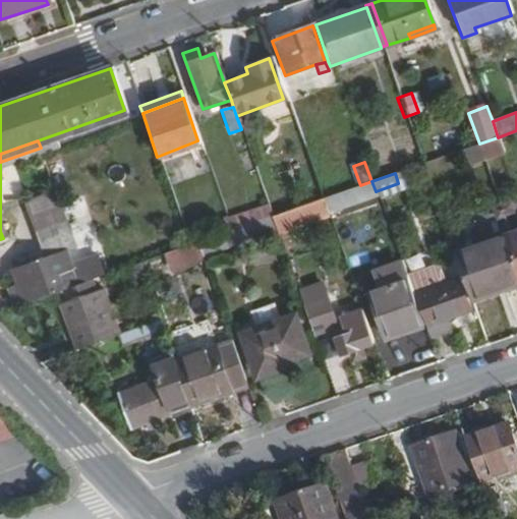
[(352,188),(355,198),(376,191),(371,181),(360,185),(352,188)]
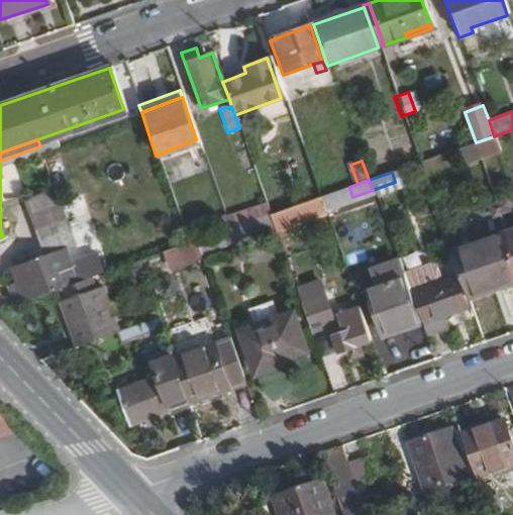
[(23,197),(42,254),(10,266),(22,301),(63,287),(75,283),(64,251),(75,248),(54,187),(23,197)]
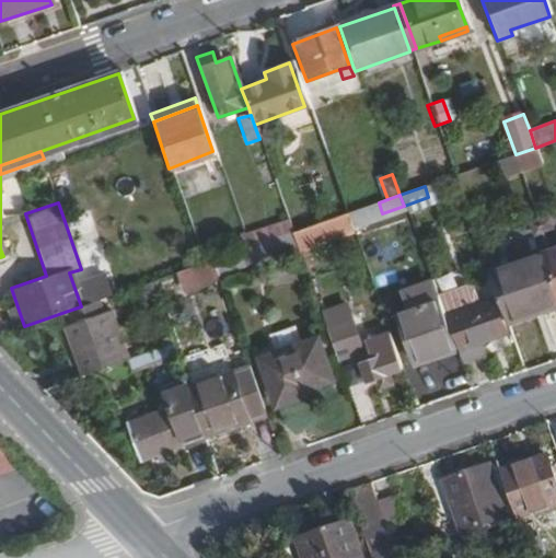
[(284,235),(291,255),(342,237),(334,218),(284,235)]
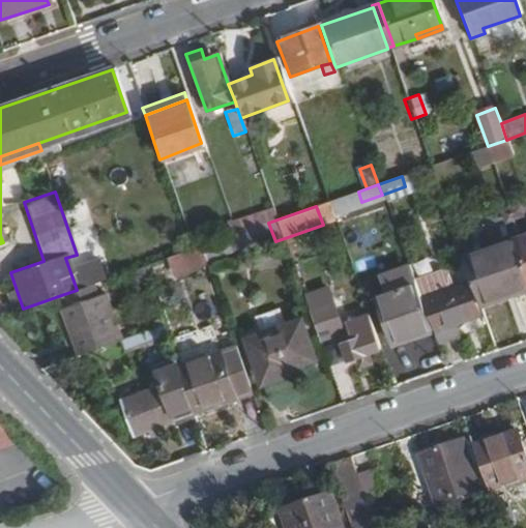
[(227,224),(231,235),(276,220),(272,209),(227,224)]
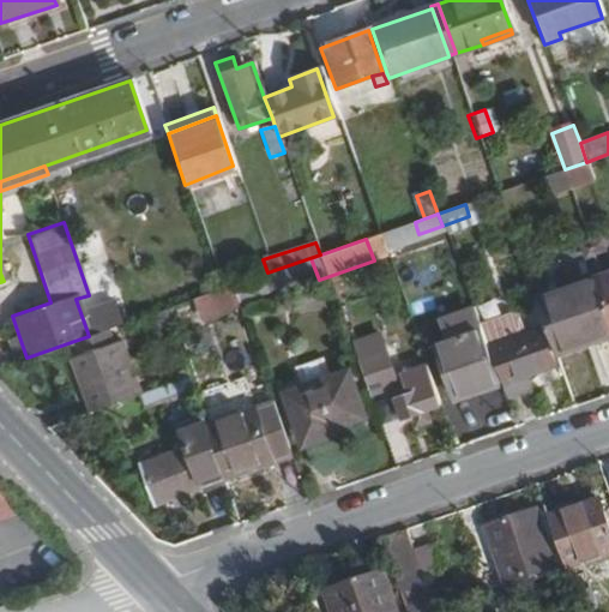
[(536,301),(556,360),(608,342),(608,327),(602,307),(608,304),(601,279),(536,301)]
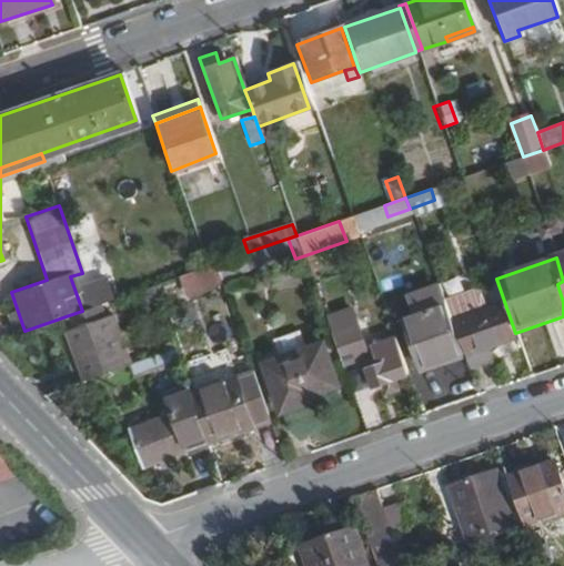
[(178,276),(184,295),(221,283),(215,264),(204,268),(178,276)]
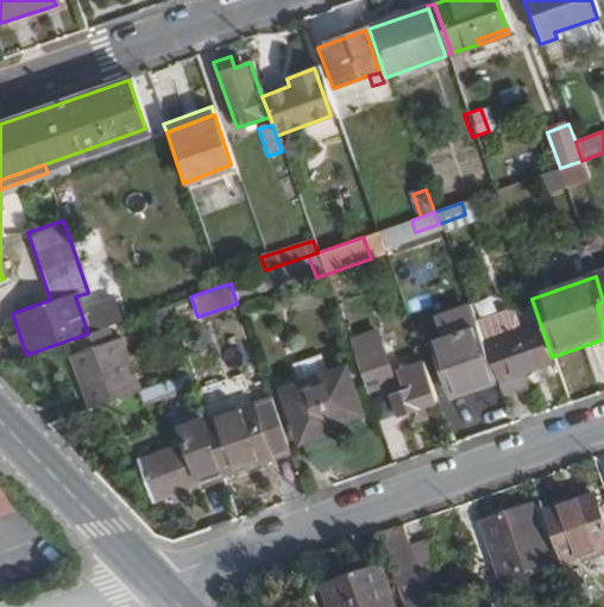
[(433,344),(452,399),(496,382),(483,346),(476,324),(473,318),(471,312),(463,314),(469,331),(433,344)]
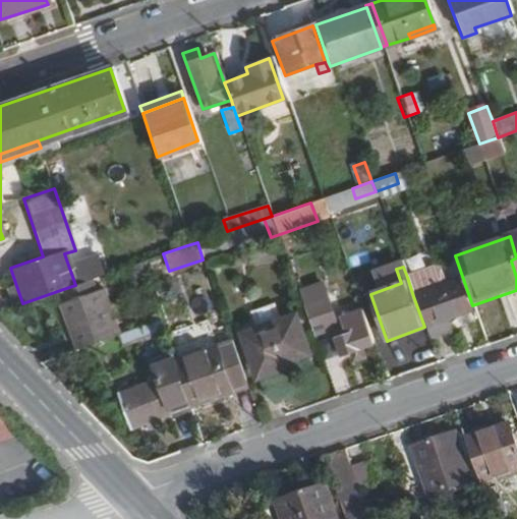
[(416,295),(432,338),(447,332),(443,320),(469,310),(459,280),(441,287),(435,272),(428,270),(407,277),(413,296),(416,295)]
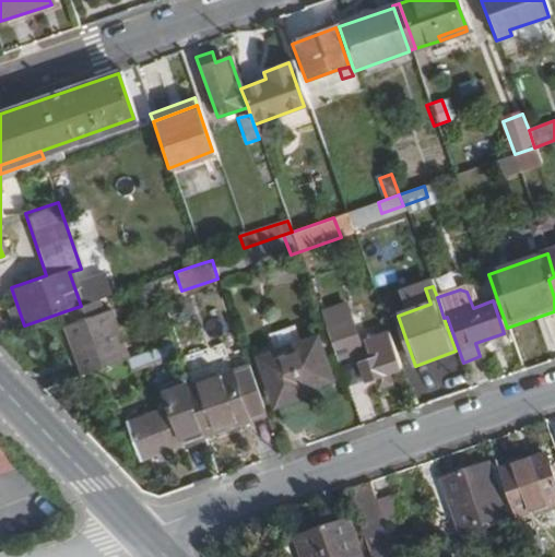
[(65,326),(80,374),(126,358),(108,310),(102,312),(97,300),(81,306),(68,310),(72,323),(65,326)]
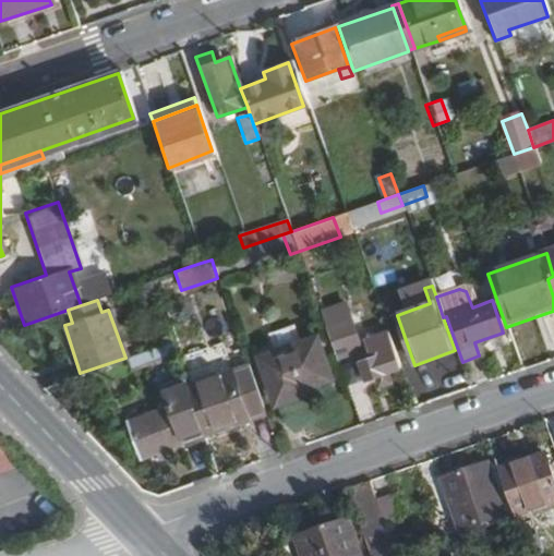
[(325,328),(335,357),(359,349),(348,319),(325,328)]
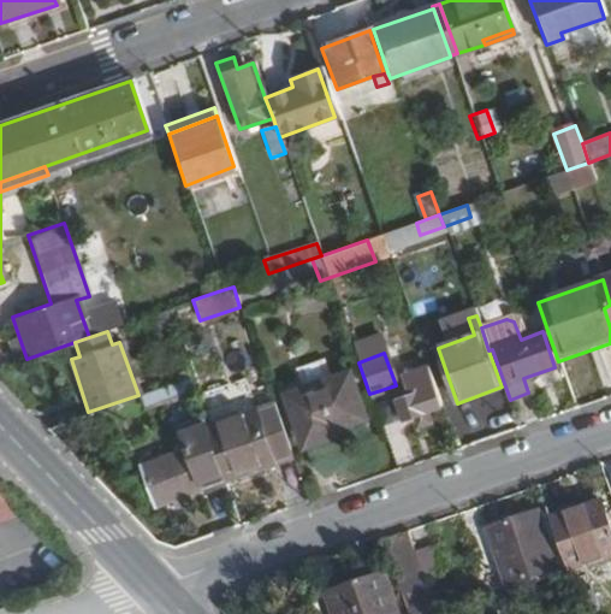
[(296,370),(303,390),(328,381),(321,360),(296,370)]
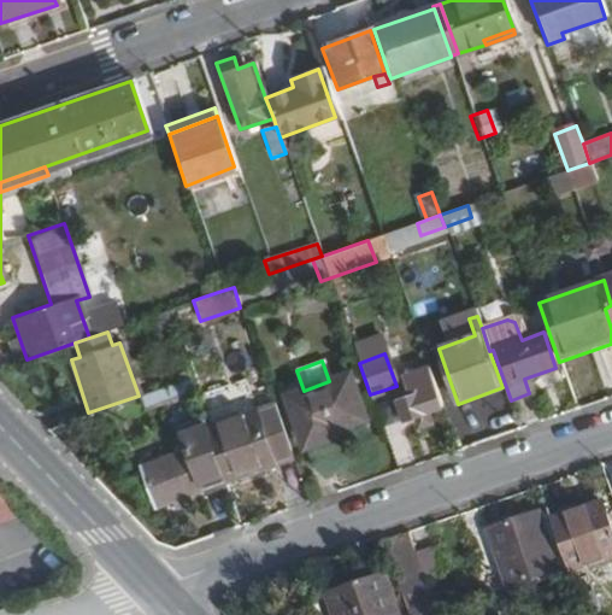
[(402,379),(409,398),(395,402),(402,420),(441,408),(428,370),(402,379)]
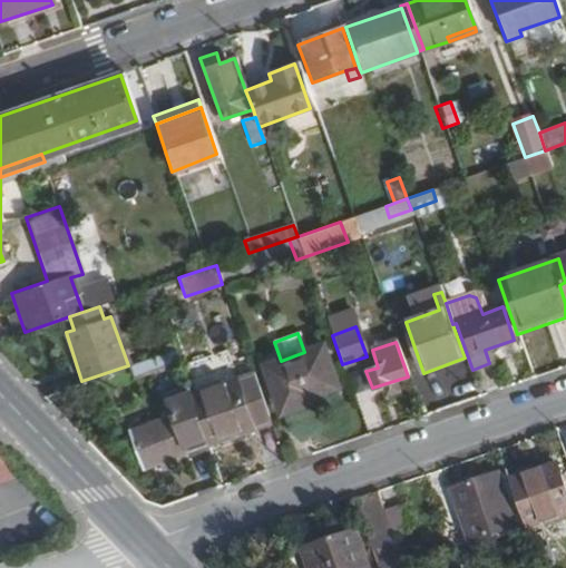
[(267,365),(284,412),(315,401),(314,395),(337,387),(322,346),(304,352),(267,365)]
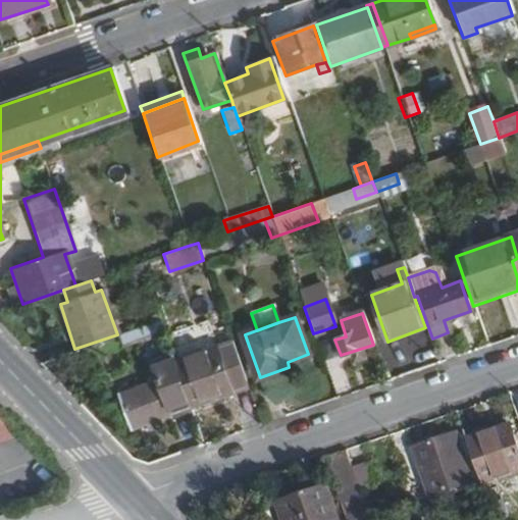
[(117,334),(121,345),(143,338),(139,326),(117,334)]
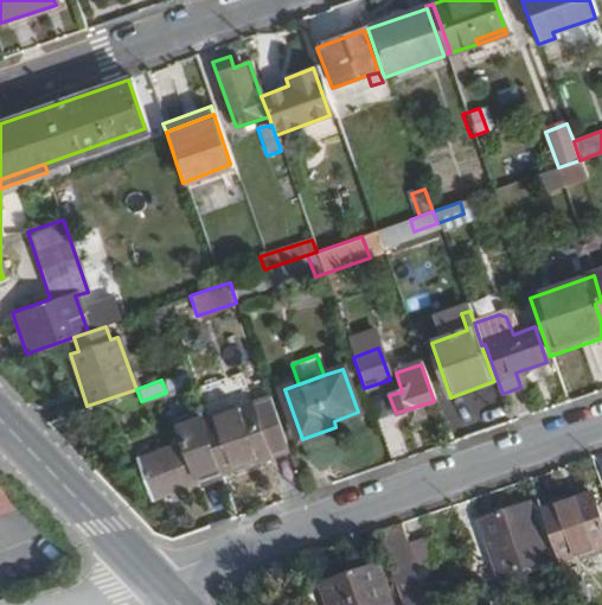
[(204,420),(223,476),(288,453),(269,397),(204,420)]
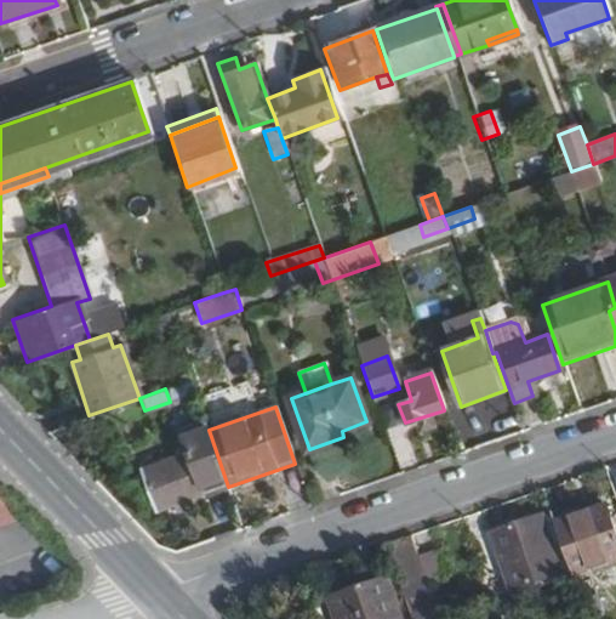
[(186,455),(141,471),(154,511),(222,488),(200,425),(178,432),(186,455)]
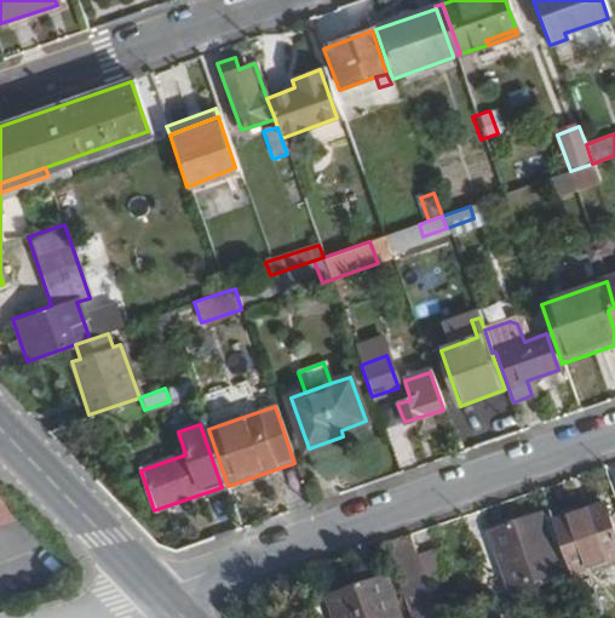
[(551,526),(569,578),(614,561),(614,547),(602,509),(551,526)]
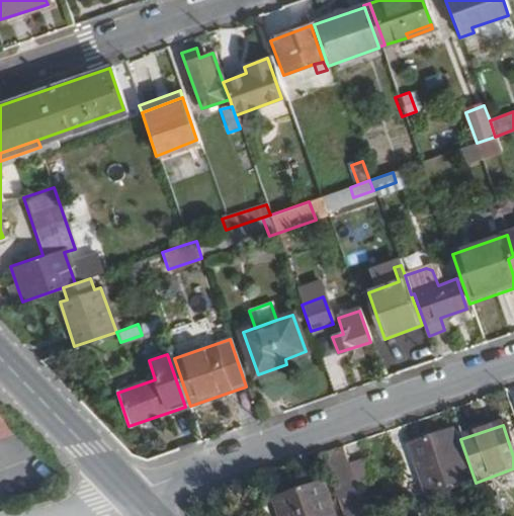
[(405,445),(422,494),(463,480),(447,431),(405,445)]
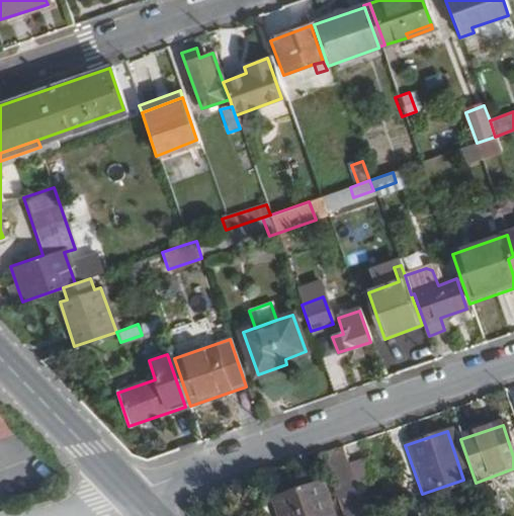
[(273,498),(278,515),(328,515),(318,484),(273,498)]
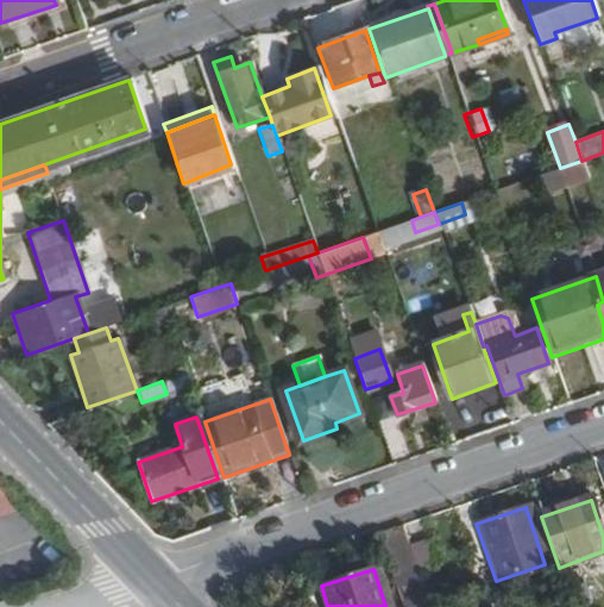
[(568,595),(572,606),(591,606),(584,589),(568,595)]
